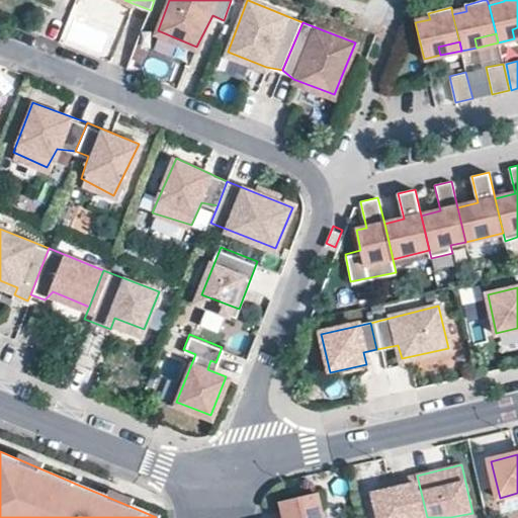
[(391,491),(376,494),(381,517),(427,517),(417,476),(396,481),(398,489),(391,491)]
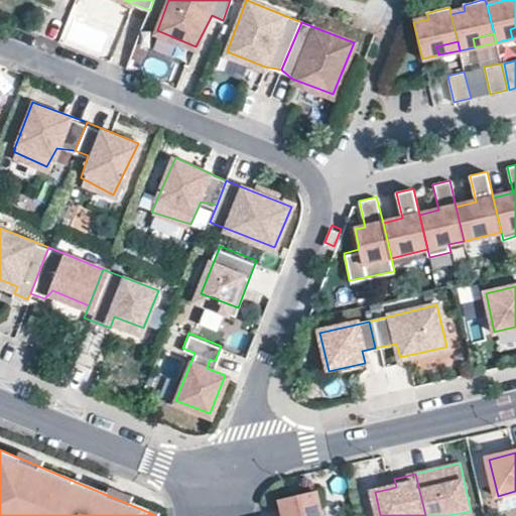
[(394,479),(387,480),(389,489),(396,487),(394,479)]
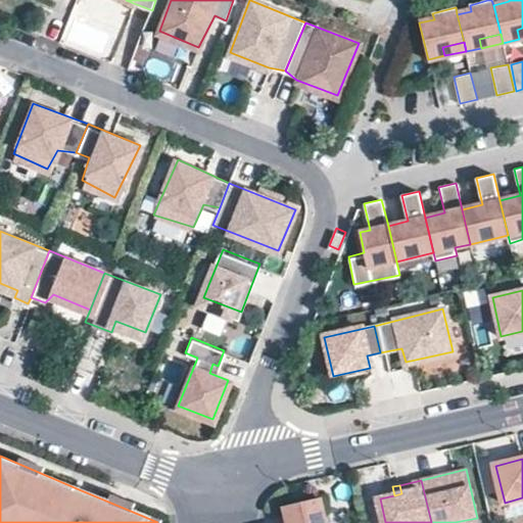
[(328,522),(323,497),(287,507),(290,522),(328,522)]
